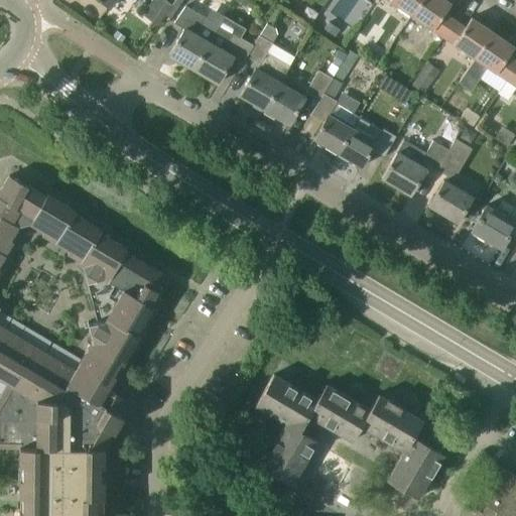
[(98,0),(109,8),(115,0),(98,0)]
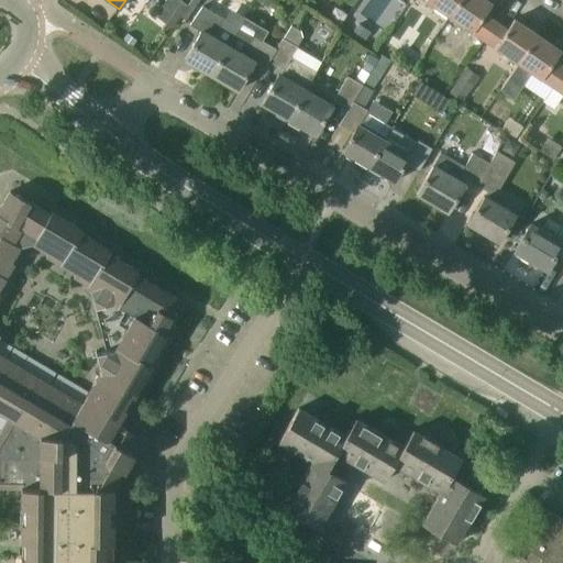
[(175,12),(183,1),(180,0),(166,0),(163,4),(175,12)]
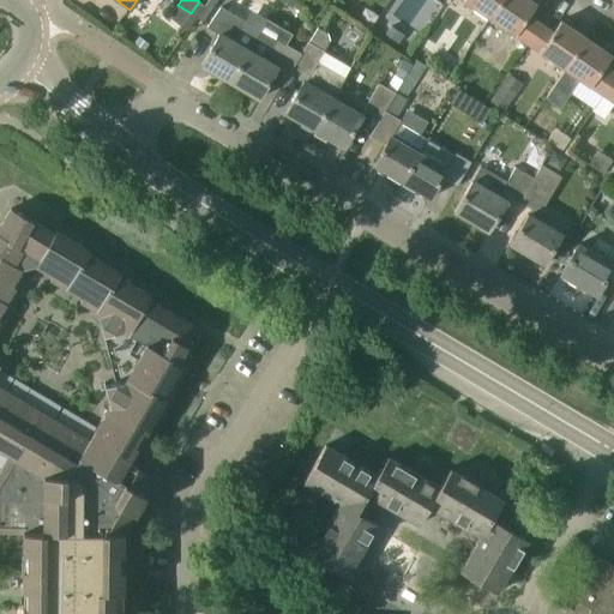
[(203,22),(216,0),(209,0),(205,6),(197,18),(203,22)]
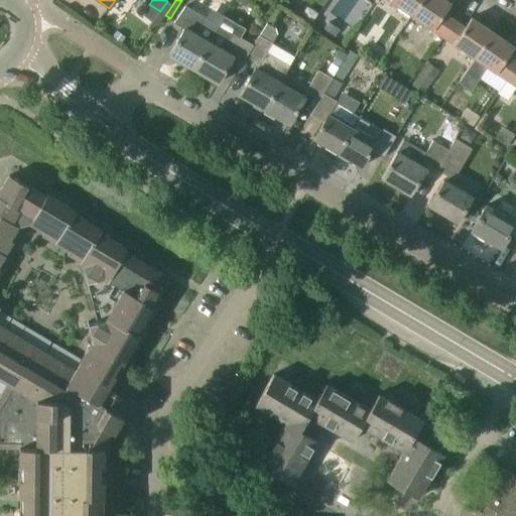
[(352,3),(342,0),(329,0),(321,26),(343,32),(352,3)]
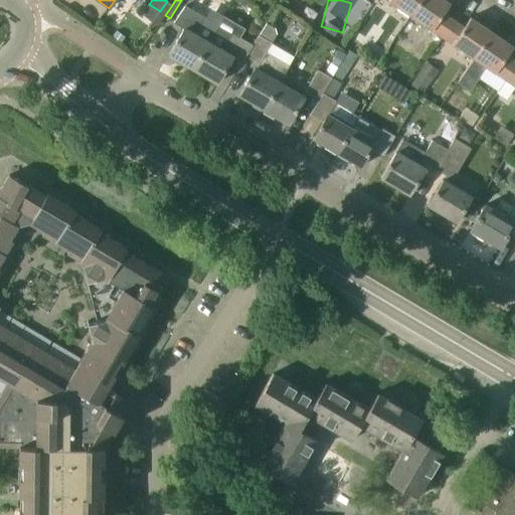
[(410,15),(420,0),(387,0),(389,1),(410,15)]
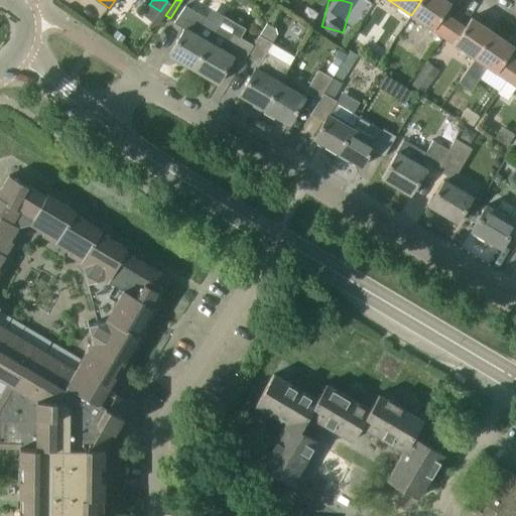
[(442,37),(455,20),(444,13),(450,4),(444,0),(421,0),(411,15),(442,37)]
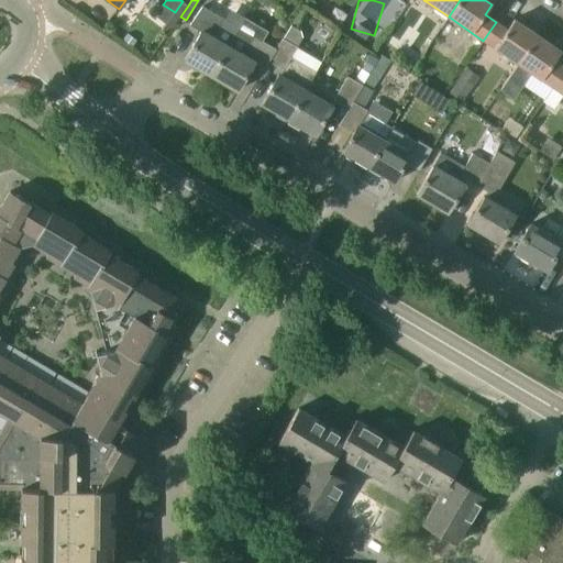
[(175,12),(180,17),(188,6),(183,1),(175,12)]
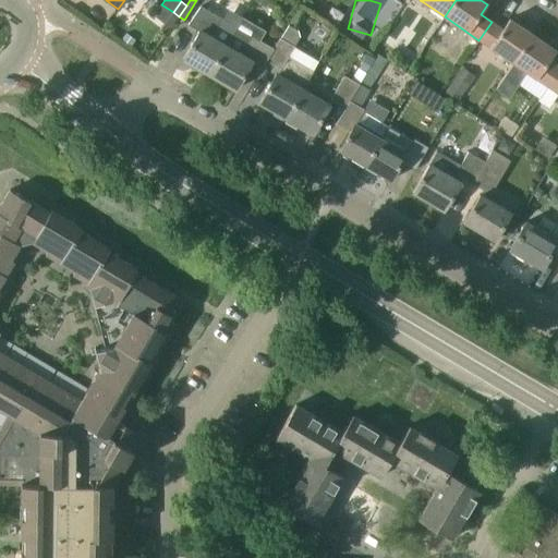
[(165,24),(173,12),(161,4),(154,15),(165,24)]
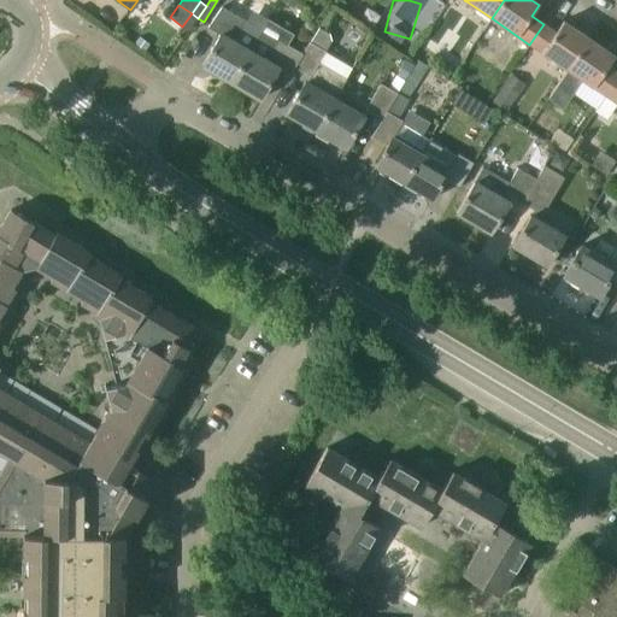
[(231,82),(260,29),(247,22),(223,7),(209,27),(221,34),(203,65),(231,82)]
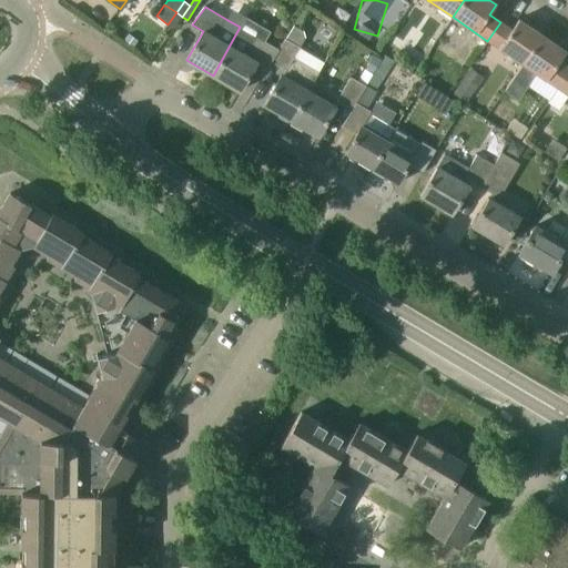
[(171,32),(182,17),(176,12),(168,24),(164,28),(171,32)]
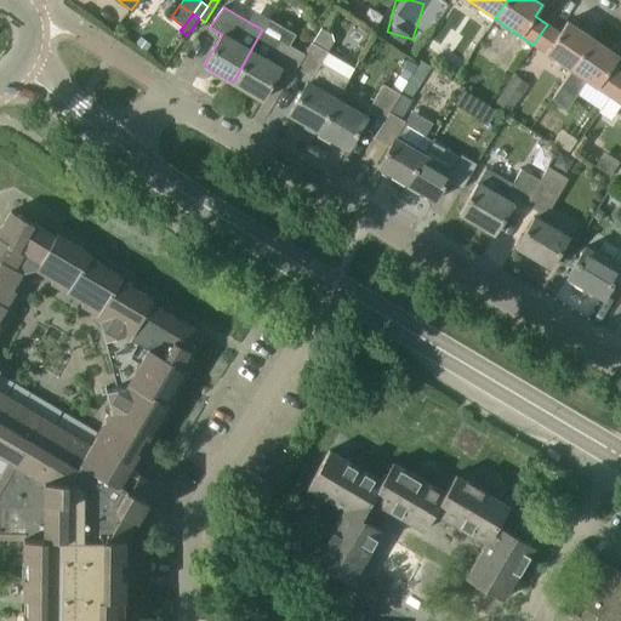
[(571,70),(593,39),(567,21),(559,33),(547,24),(533,45),(571,70)]
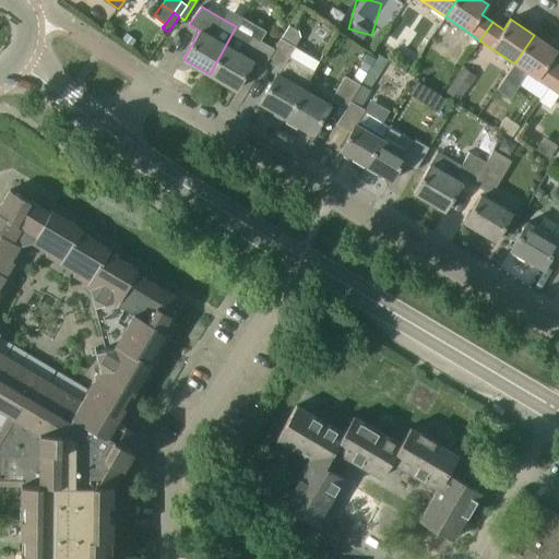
[(281,38),(295,47),(300,37),(298,32),(289,25),(281,38)]
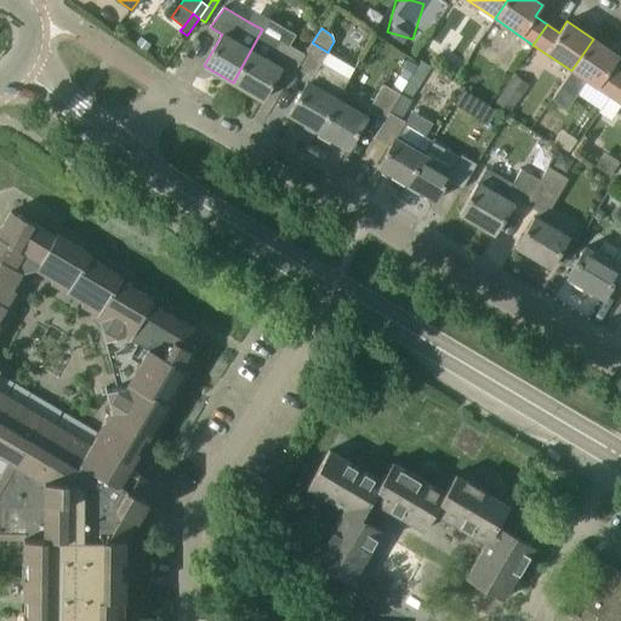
[(298,67),(305,53),(265,32),(262,29),(233,83),(262,100),(280,69),(292,78),(298,67)]
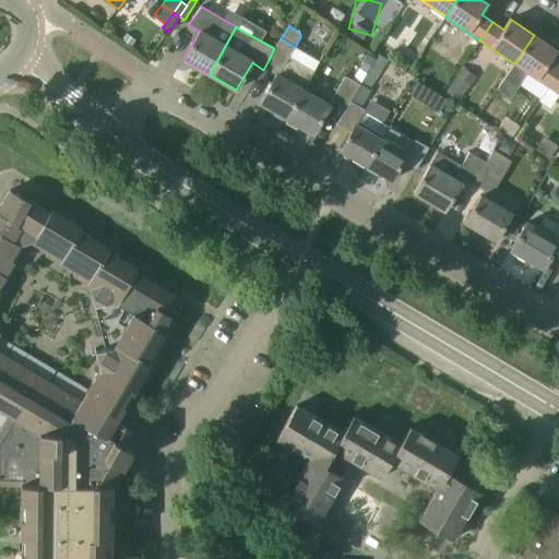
[(122,40),(131,46),(135,40),(127,34),(122,40)]
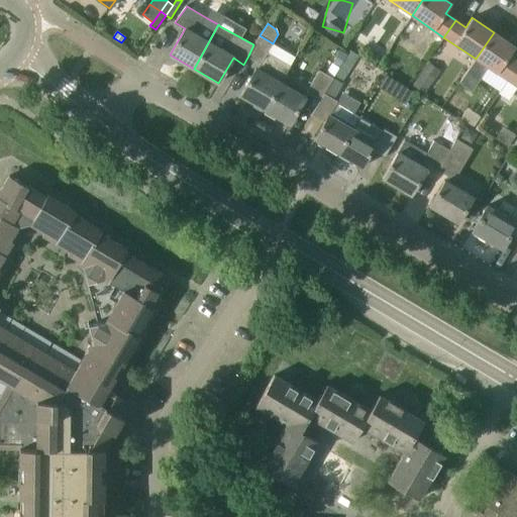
[(516,62),(508,57),(515,46),(494,32),(476,59),(459,83),(472,91),(488,68),(497,74),(507,80),(516,65),(516,62)]
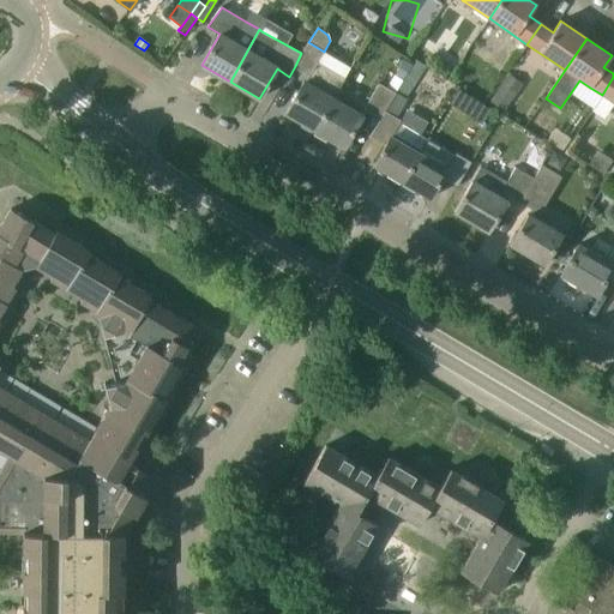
[(314,131),(335,96),(344,79),(319,64),(325,53),(324,52),(308,42),(301,53),(295,66),(309,76),(306,80),(305,79),(284,114),(314,131)]
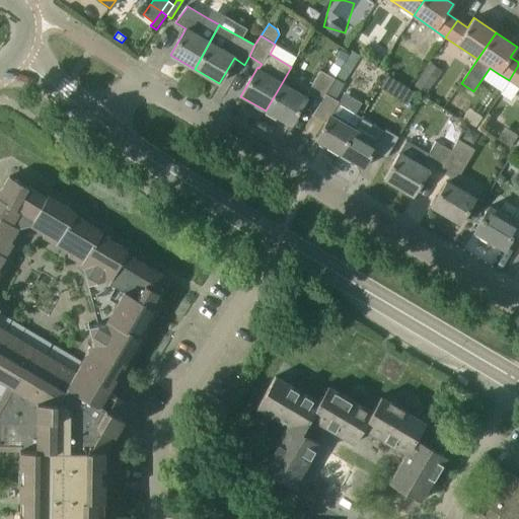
[(341,154),(356,129),(355,128),(361,117),(353,113),(360,101),(349,95),(343,106),(339,104),(340,102),(336,99),(361,56),(352,51),(336,79),(335,79),(321,100),(312,115),(325,123),(315,140),(341,154)]
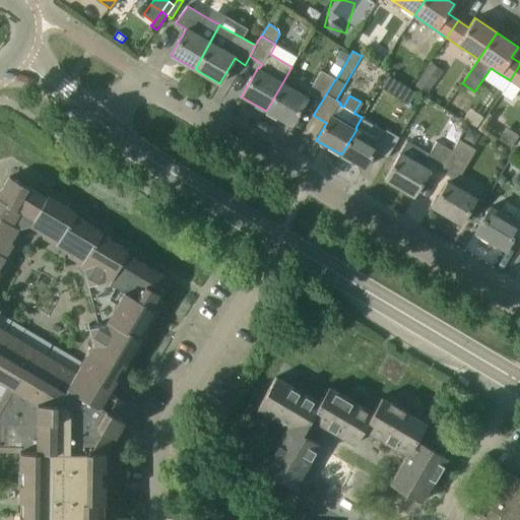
[(341,52),(334,63),(341,67),(348,57),(341,52)]
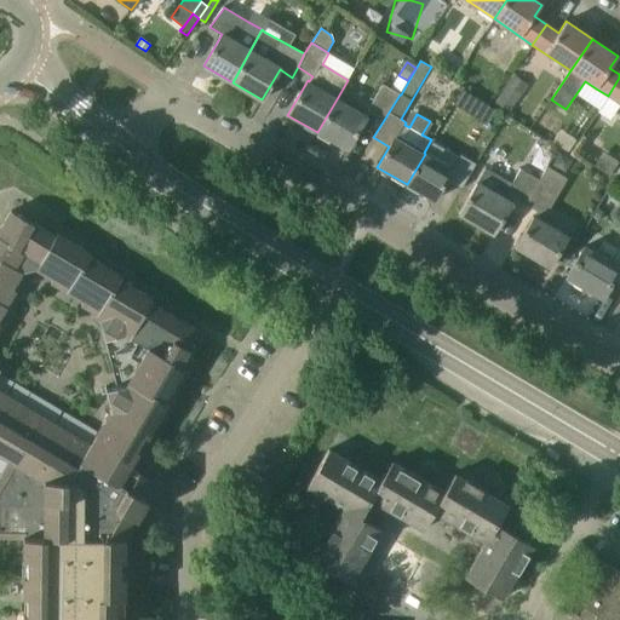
[(509,112),(528,84),(515,75),(495,103),(509,112)]
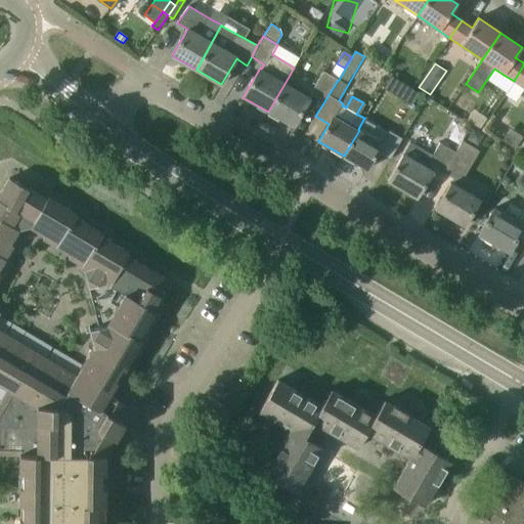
[(523,66),(514,81),(523,87),(523,66)]
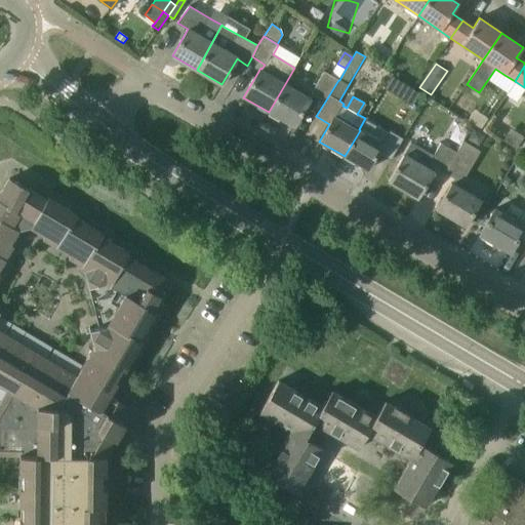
[(325,102),(338,80),(325,72),(312,93),(325,102)]
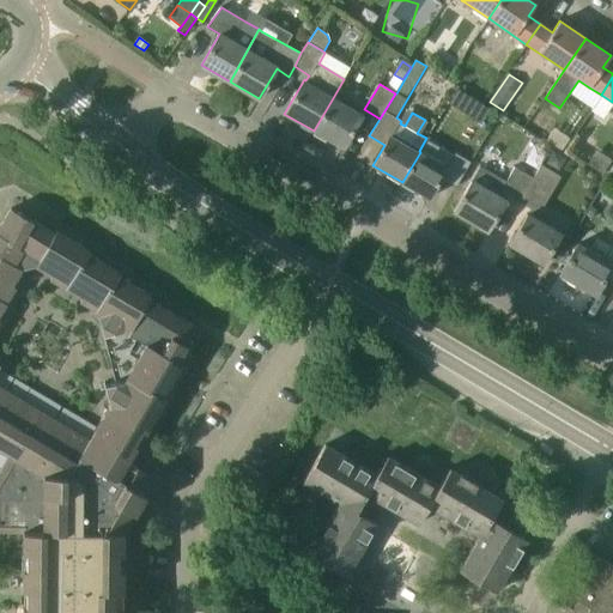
[(462,113),(472,98),(457,90),(449,104),(462,113)]
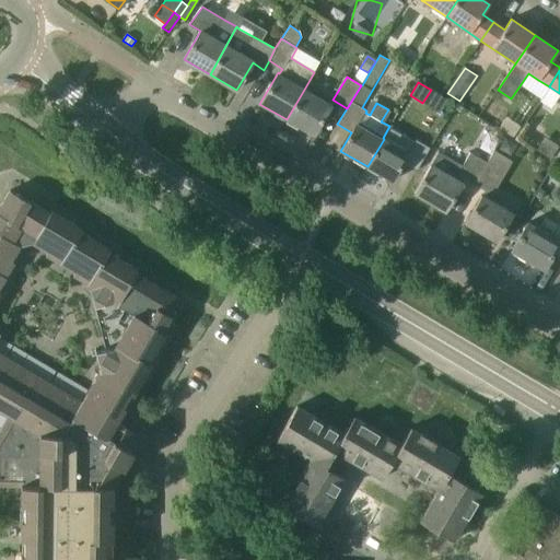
[(559,94),(559,93),(549,86),(543,96),(540,101),(550,108),(553,104),(559,94)]
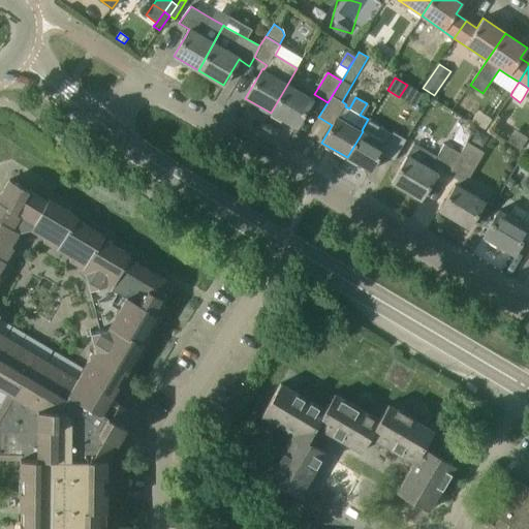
[(296,127),(313,97),(288,83),(271,113),(296,127)]
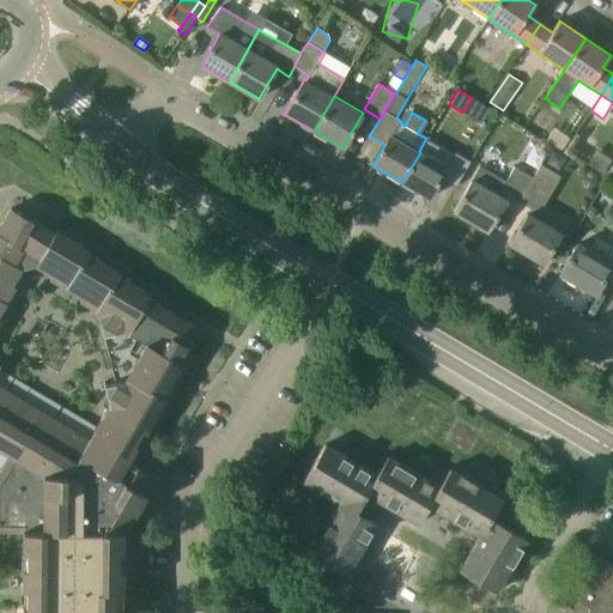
[(559,170),(566,156),(553,150),(546,163),(559,170)]
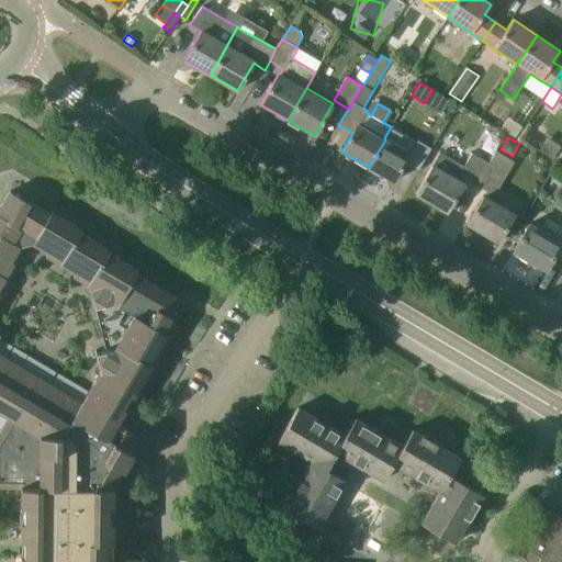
[(546,137),(538,150),(552,160),(561,146),(546,137)]
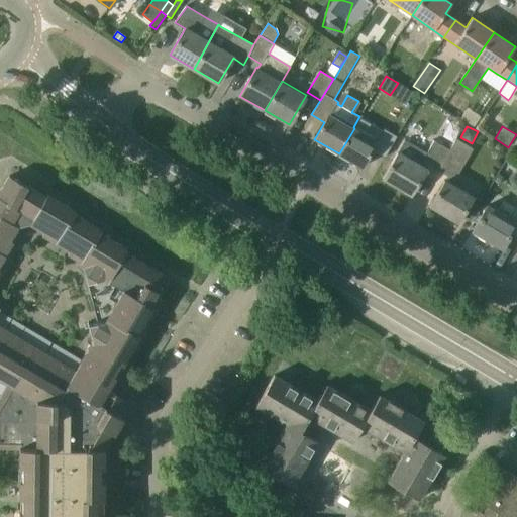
[(385,158),(395,140),(397,136),(384,128),(377,141),(354,128),(339,153),(362,167),(372,149),(385,158)]
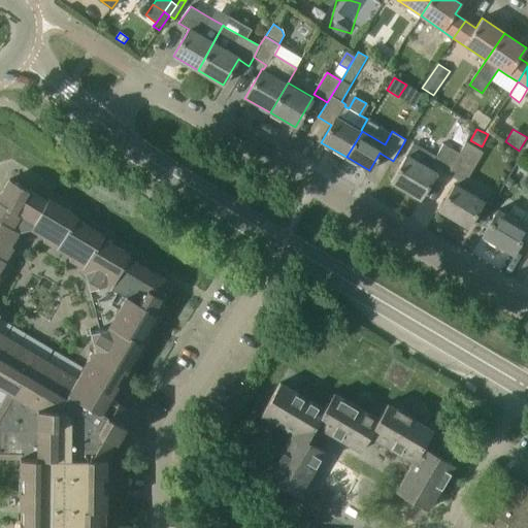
[(519,151),(527,156),(527,141),(526,140),(519,151)]
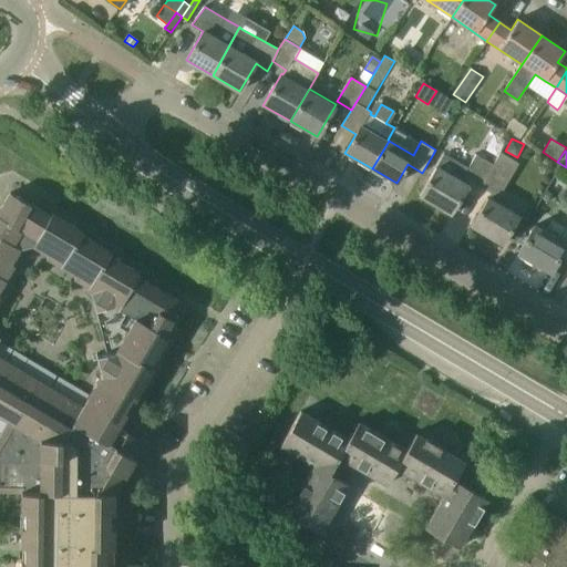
[(481,187),(502,153),(501,152),(497,158),(487,153),(484,158),(476,154),(468,167),(444,153),(419,195),(452,214),(472,182),(481,187)]
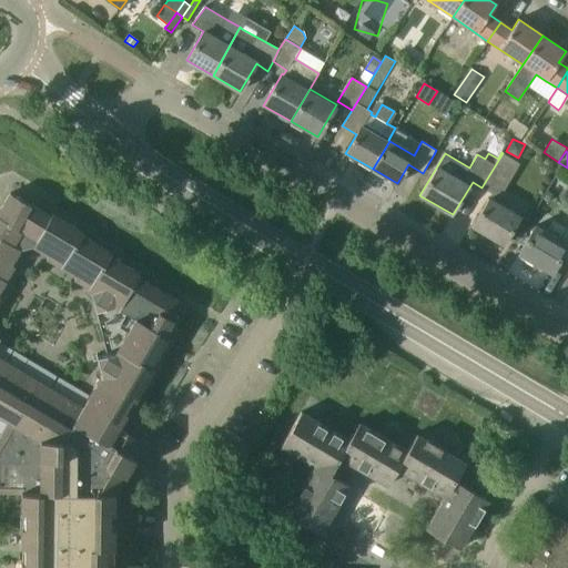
[(504,245),(521,214),(498,200),(519,163),(503,153),(482,188),(490,193),(472,225),(504,245)]
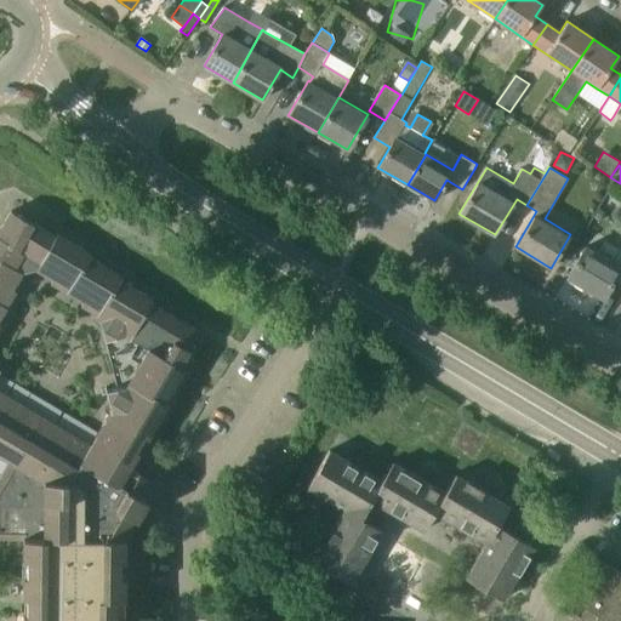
[(119,620),(120,614),(119,614),(119,598),(124,598),(124,576),(123,576),(124,560),(125,560),(125,540),(148,501),(143,499),(152,482),(129,468),(138,451),(136,450),(143,436),(147,438),(167,403),(165,400),(183,369),(180,366),(200,332),(151,303),(153,300),(120,280),(123,277),(90,257),(92,255),(57,234),(55,238),(11,211),(0,228),(0,456),(10,462),(3,477),(0,479),(0,539),(23,539),(22,620),(119,620)]
